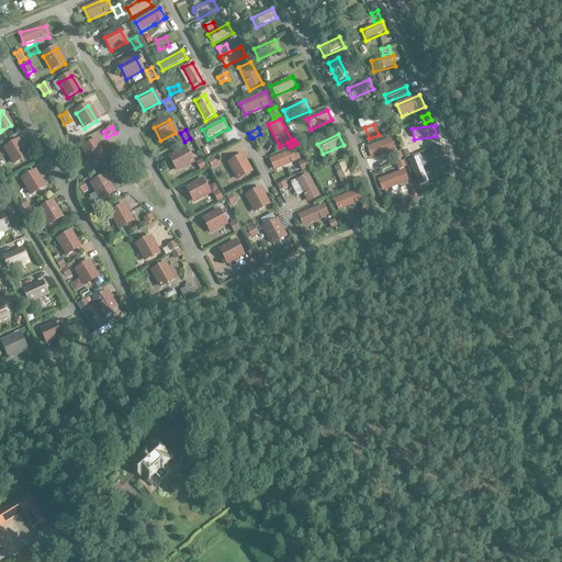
[(391,139),(367,148),(372,160),(395,152),(391,139)]
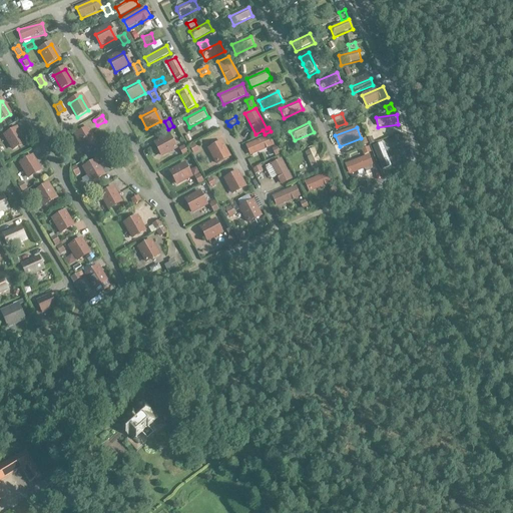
[(13,150),(25,143),(16,129),(5,136),(13,150)]
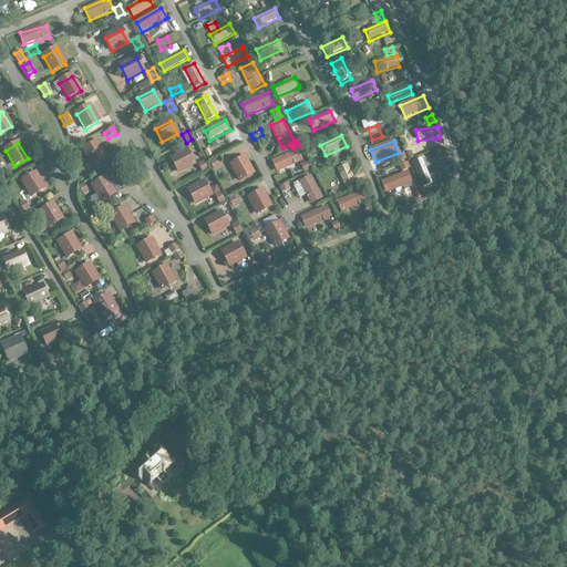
[(92,166),(105,158),(96,143),(84,151),(92,166)]
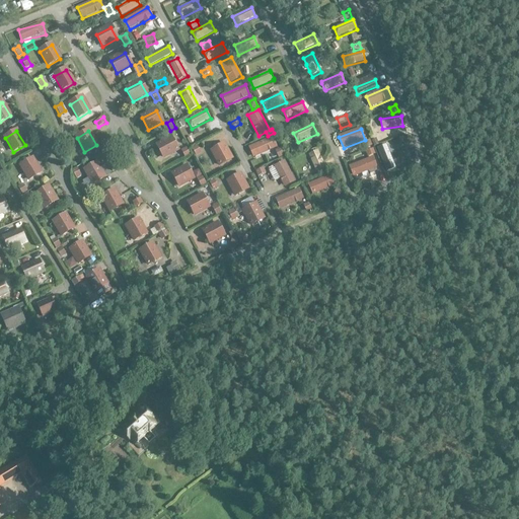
[(273,137),(248,147),(253,158),(277,148),(273,137)]
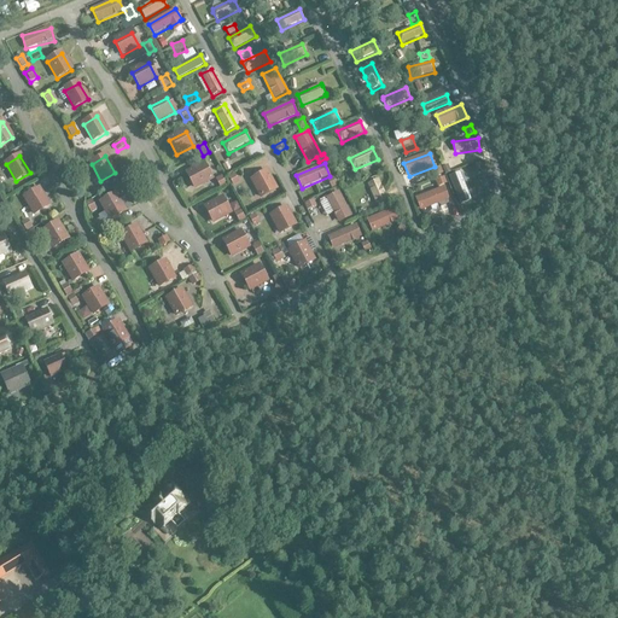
[(194,188),(211,180),(204,165),(187,174),(194,188)]
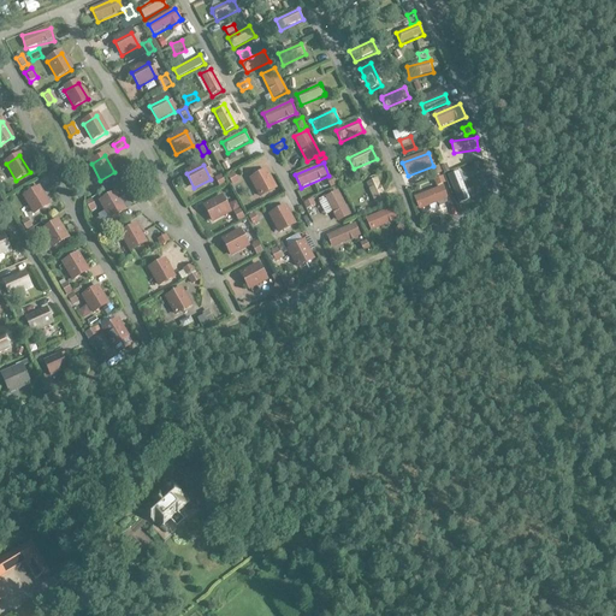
[(439,167),(428,171),(432,178),(442,173),(439,167)]
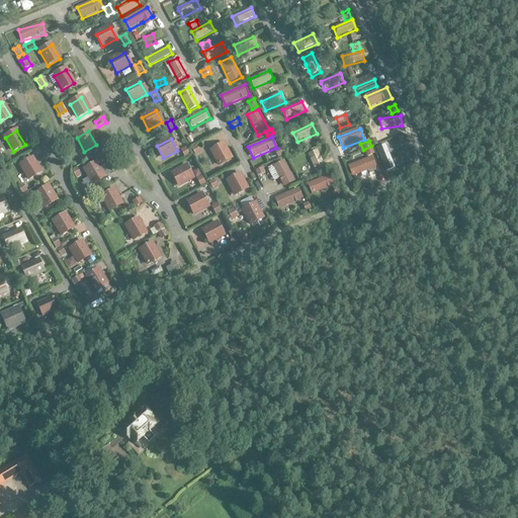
[(234,159),(225,143),(209,151),(219,167),(234,159)]
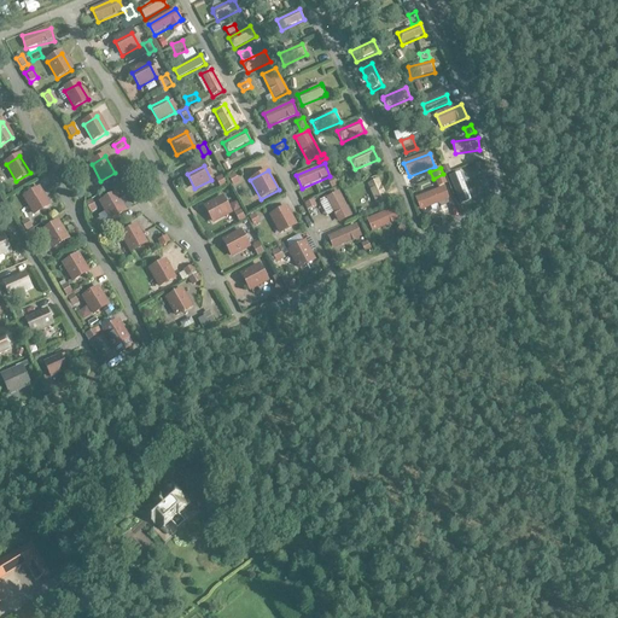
[(240,184),(234,174),(228,178),(234,187),(240,184)]
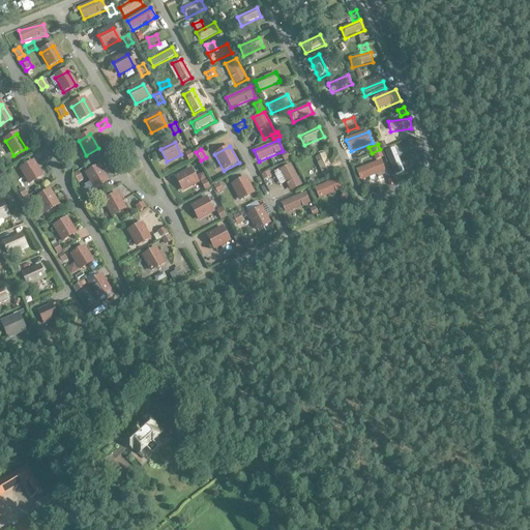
[(394,149),(386,152),(395,176),(404,172),(394,149)]
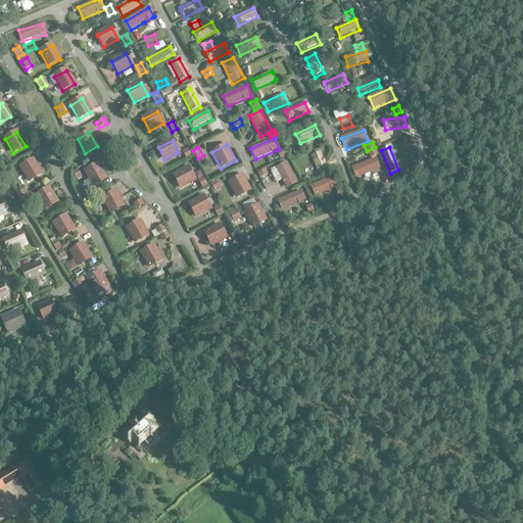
[(192,157),(188,149),(182,152),(187,160),(192,157)]
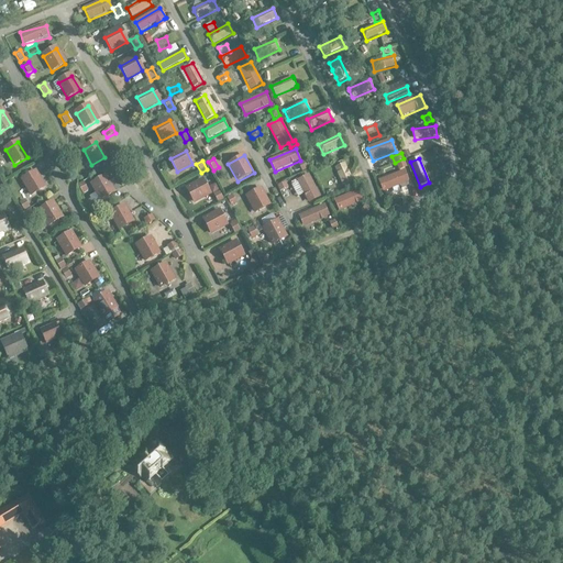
[(308,169),(304,162),(298,164),(302,173),(308,169)]
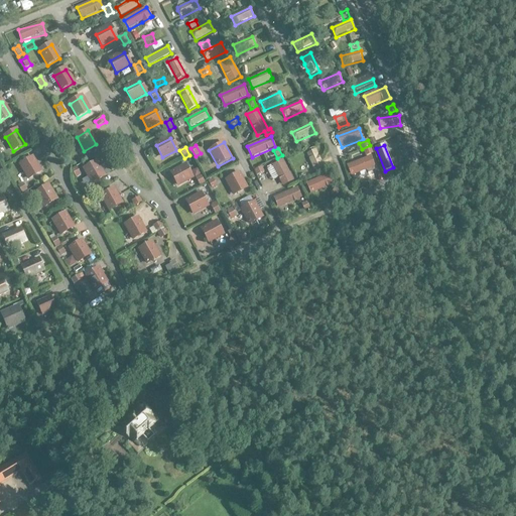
[(371,148),(363,151),(365,157),(373,154),(371,148)]
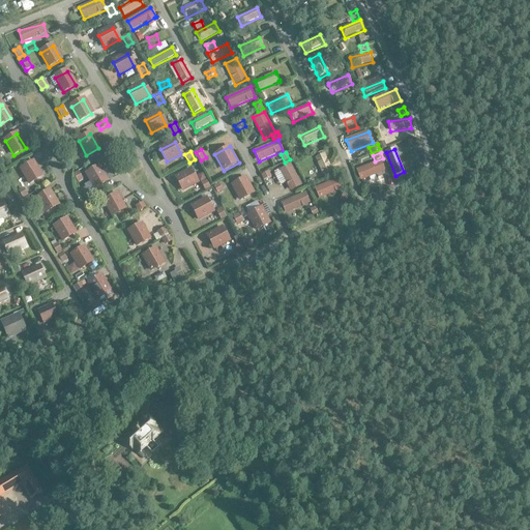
[(333,174),(325,154),(315,158),(323,178),(333,174)]
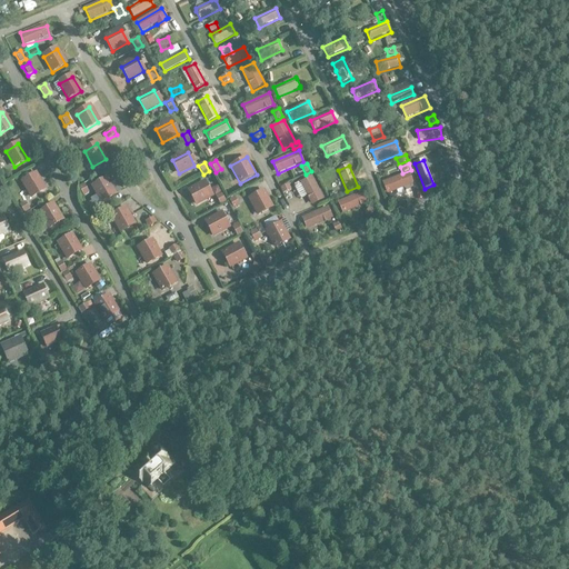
[(409,172),(382,183),(388,196),(405,189),(405,191),(413,188),(412,186),(415,185),(409,172)]
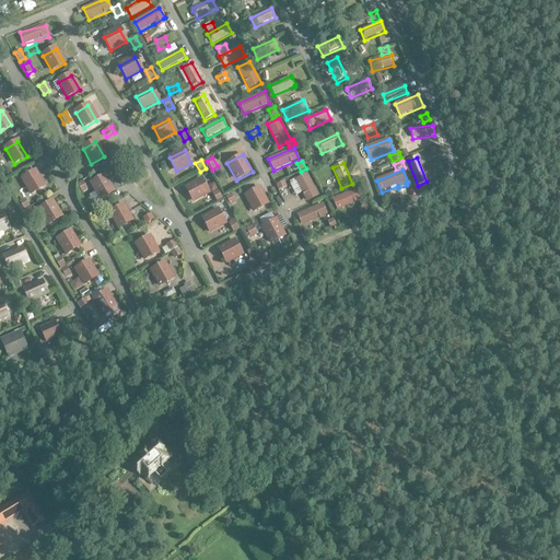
[(32,195),(44,187),(35,172),(22,179),(32,195)]
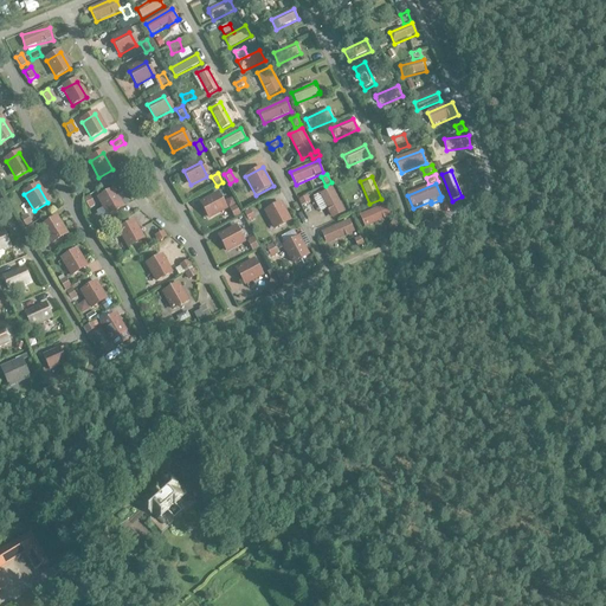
[(320,195),(333,220),(346,213),(345,211),(346,211),(341,204),(333,188),(320,195)]
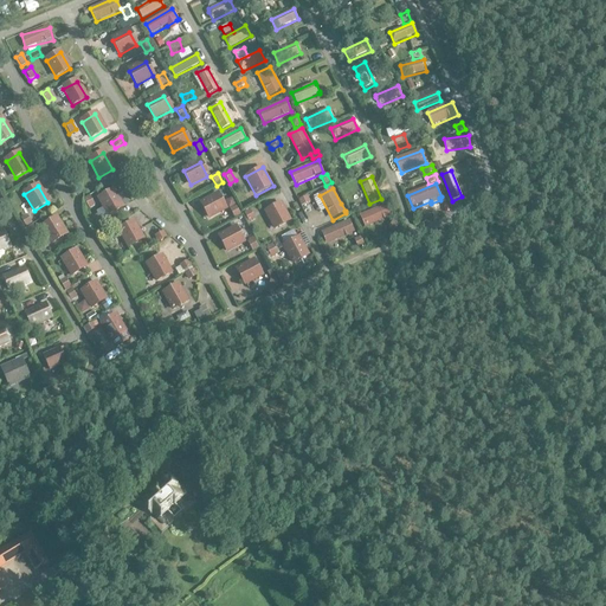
[(108,216),(122,207),(113,192),(98,199),(108,216)]
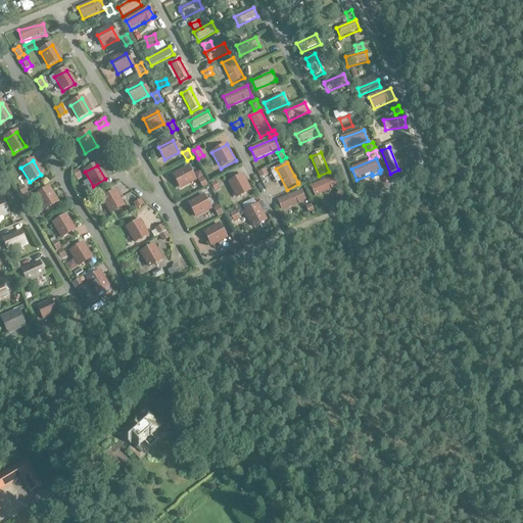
[(180,188),(194,181),(188,169),(174,177),(180,188)]
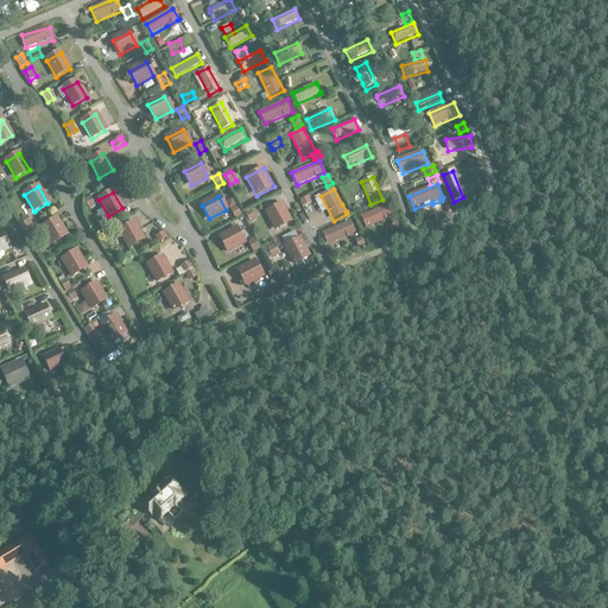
[(96,207),(90,197),(84,201),(89,210),(96,207)]
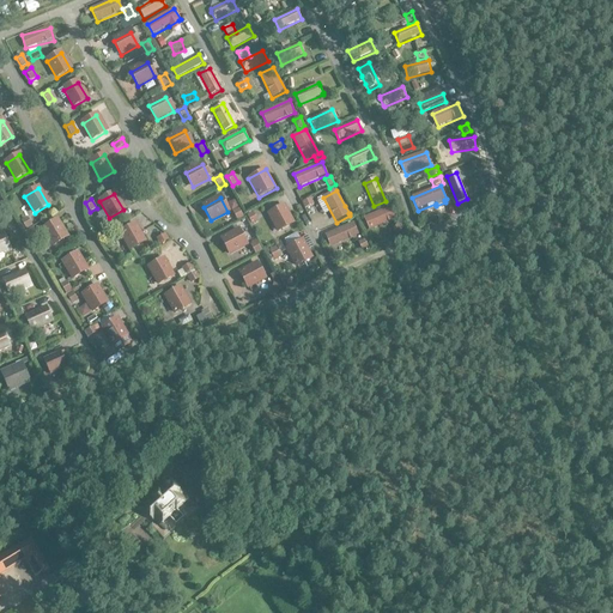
[(311,199),(302,202),(304,210),(314,206),(311,199)]
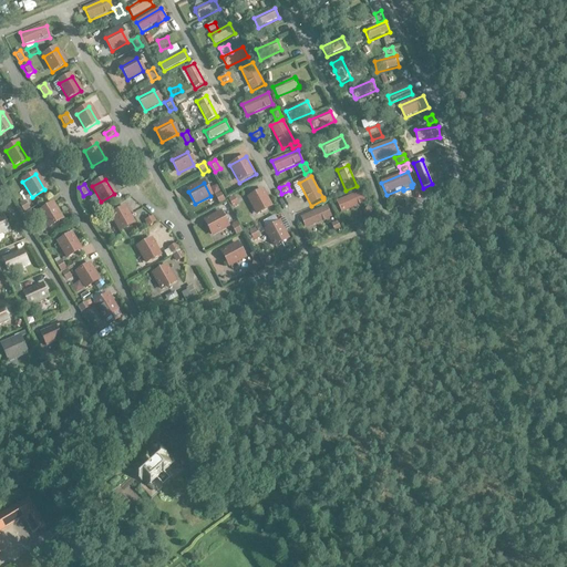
[(363,191),(337,203),(342,214),(368,203),(363,191)]
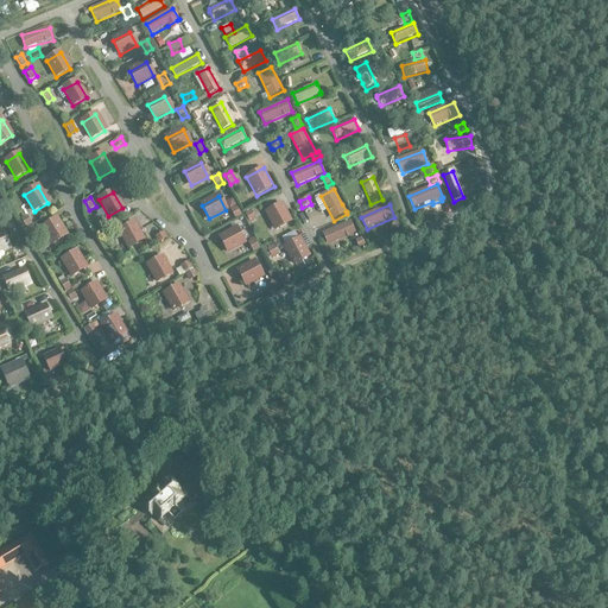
[(276,230),(290,222),(280,206),(266,214),(276,230)]
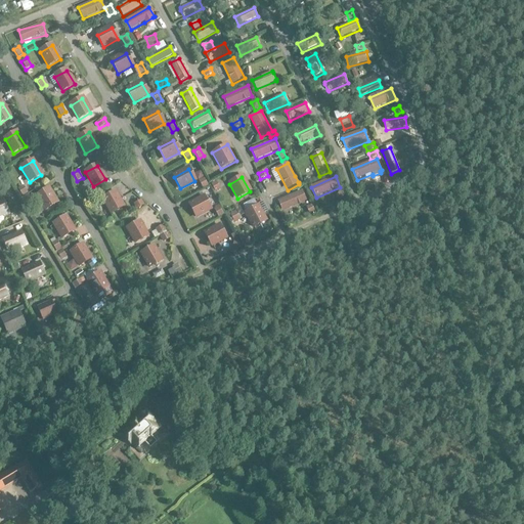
[(209,186),(204,178),(199,181),(203,189),(209,186)]
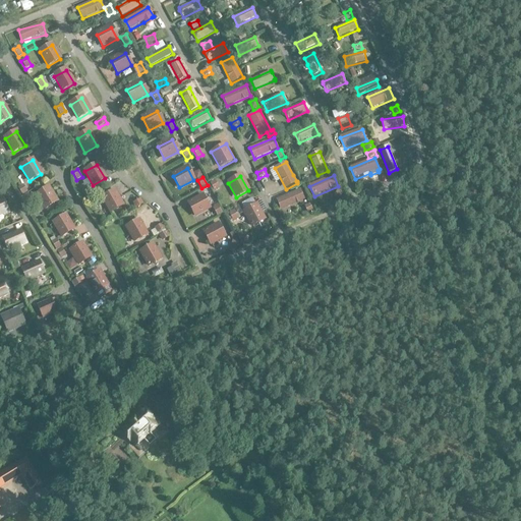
[(220,188),(215,180),(210,183),(215,191),(220,188)]
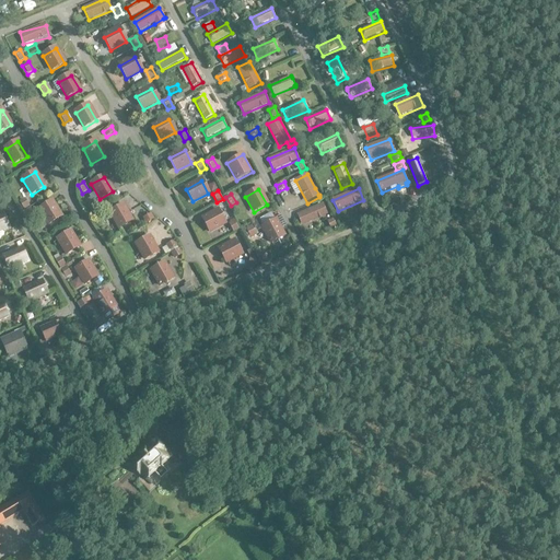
[(30,207),(25,199),(20,202),(24,211),(30,207)]
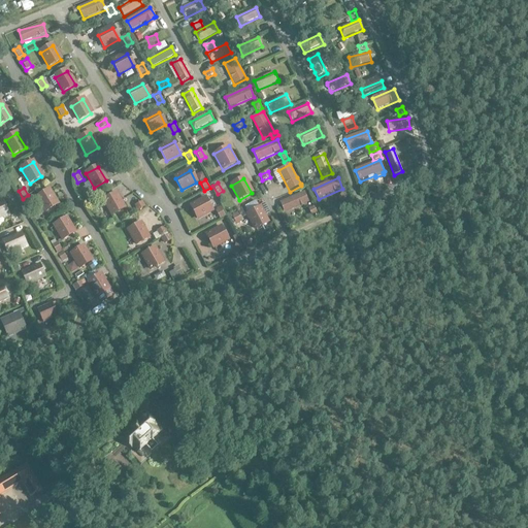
[(45,212),(58,205),(50,191),(37,198),(45,212)]
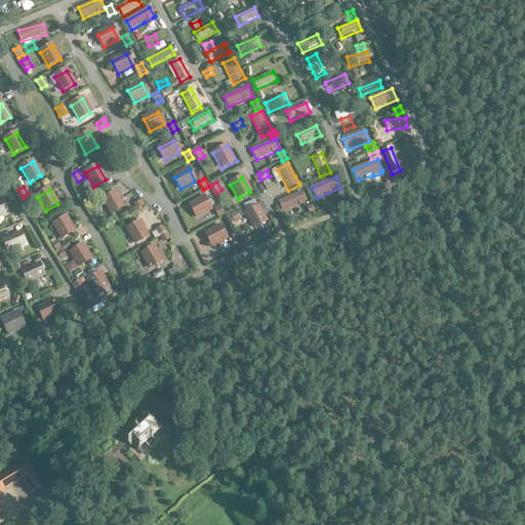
[(208,192),(212,207),(217,206),(213,191),(208,192)]
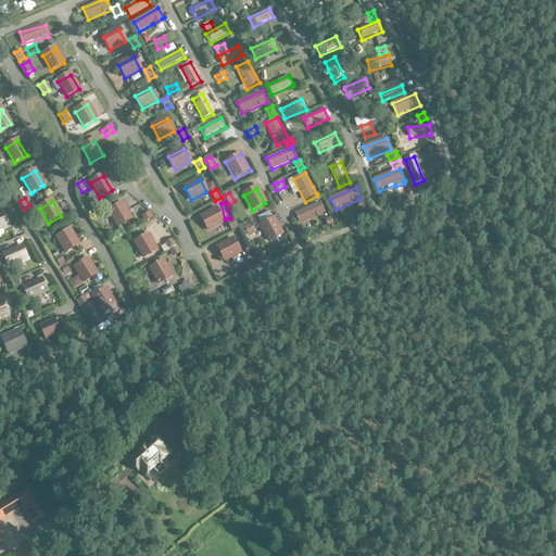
[(361,203),(356,212),(363,214),(366,205),(361,203)]
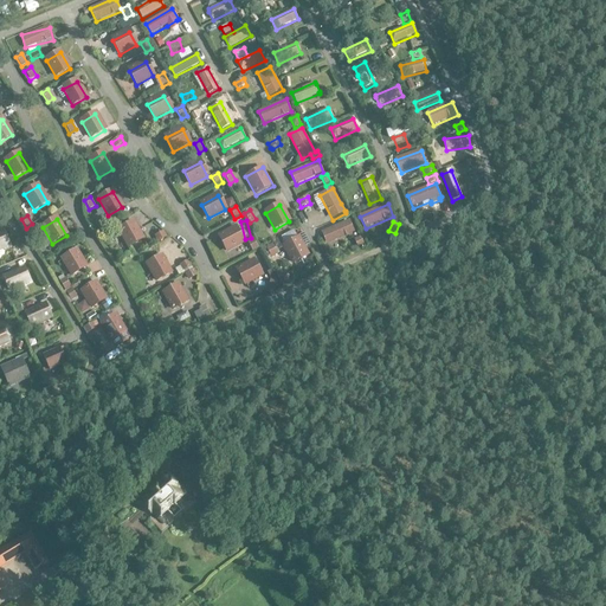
[(129,247),(142,239),(133,224),(120,231),(129,247)]
